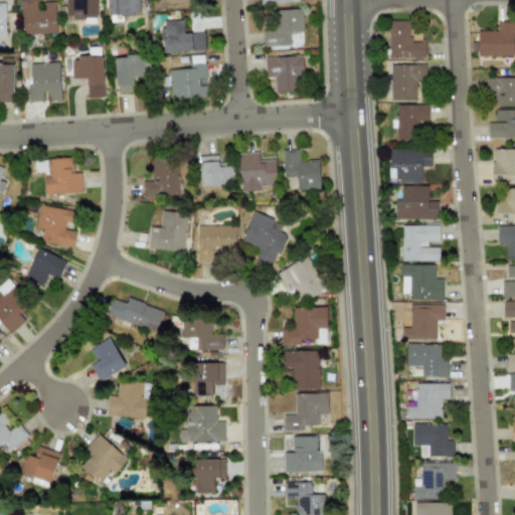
[(20,0),(21,35),(55,33),(54,1),(42,2),(42,9),(36,9),(36,0),(20,0)]
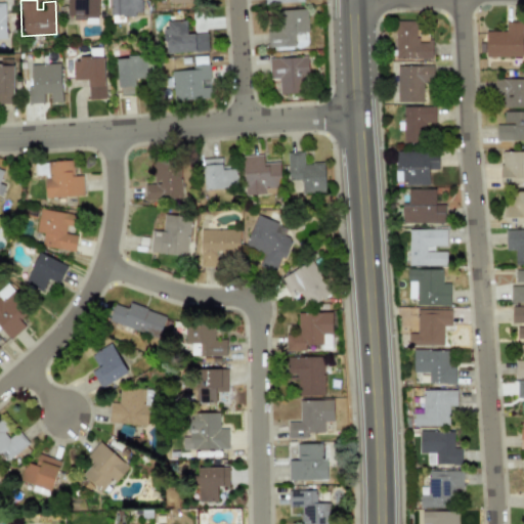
[(98,17),(97,0),(67,0),(68,18),(98,17)]
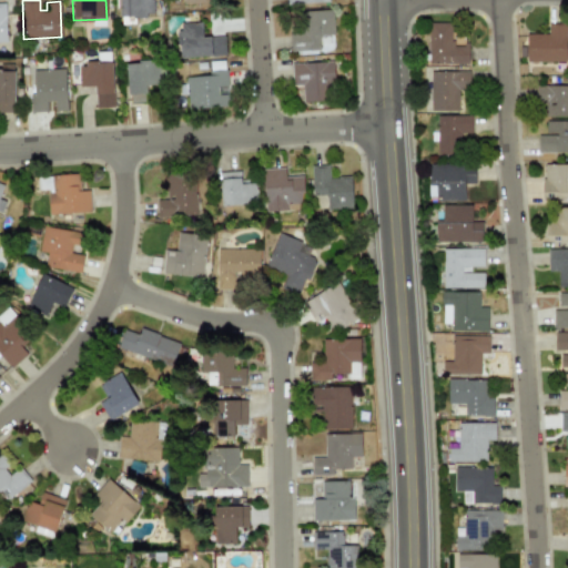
[(119,0),(120,23),(134,23),(134,16),(153,16),(152,0),(119,0)]
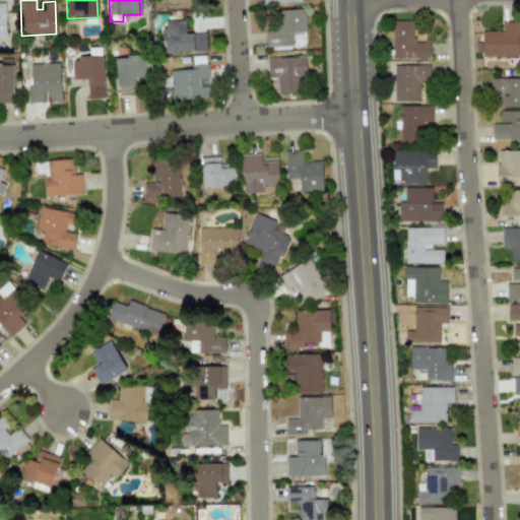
[(265,29),(265,47),(294,46),(293,31),(305,31),(304,9),(275,10),(276,28),(265,29)]
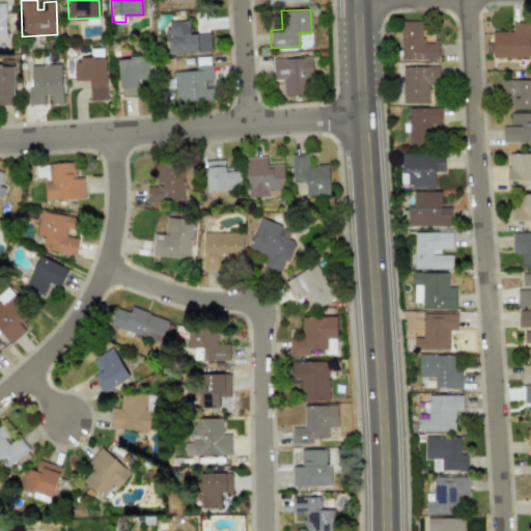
[(166,22),(168,54),(211,52),(210,33),(189,34),(188,21),(166,22)]
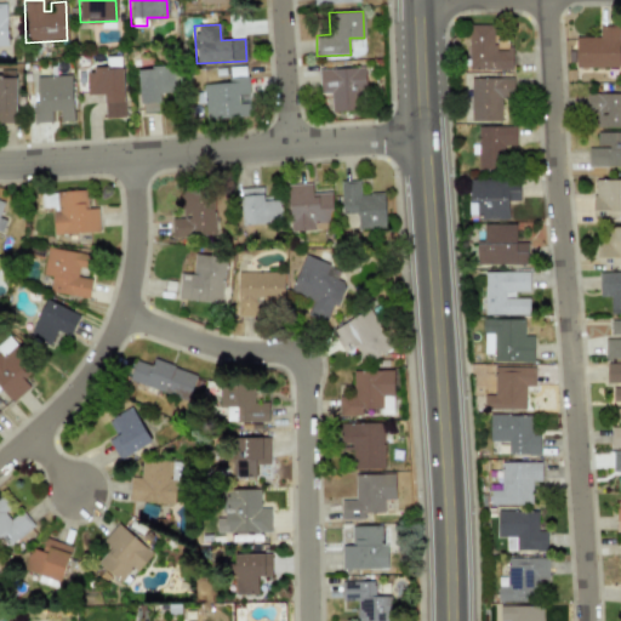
[(493,24),(467,26),(468,70),(512,69),(512,50),(494,50),(493,24)]
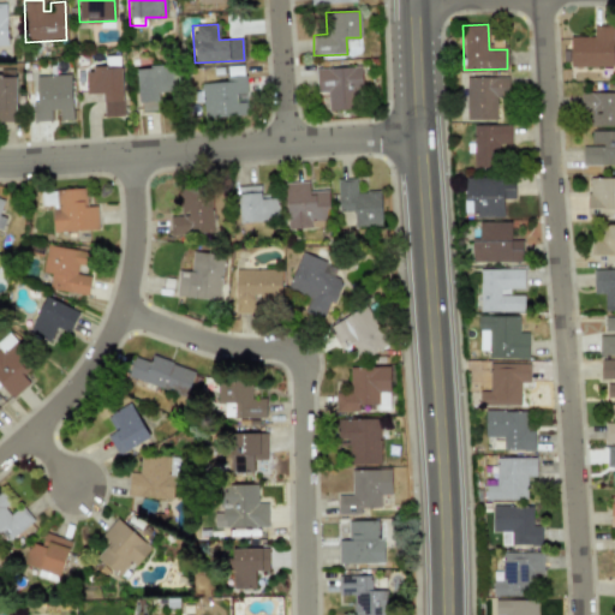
[(613,66),(611,27),(593,27),(593,36),(569,37),(569,67),(613,66)]
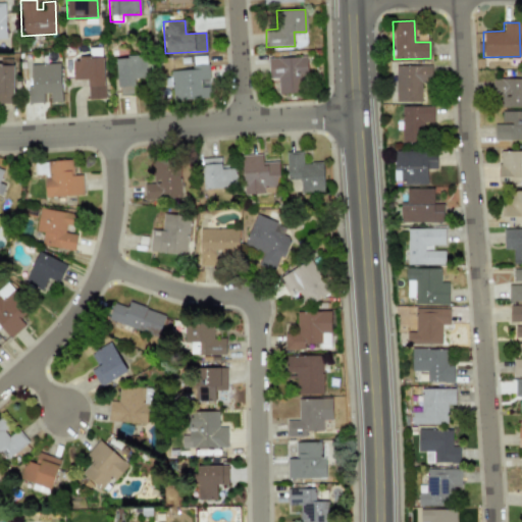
[(134,77),(148,77),(147,56),(116,57),(117,95),(135,94),(134,77)]
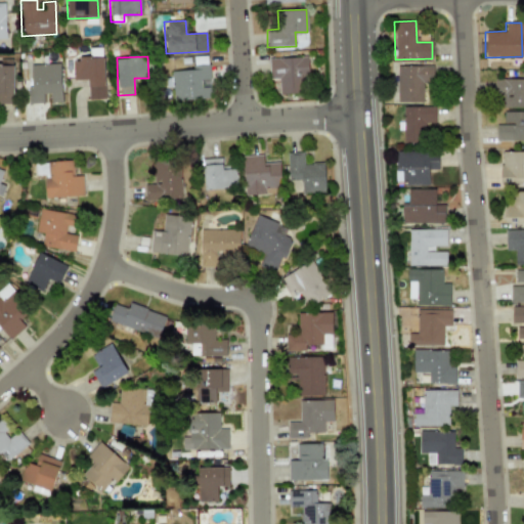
[(269,79),(278,79),(278,93),(307,92),(306,56),(268,58),(269,79)]
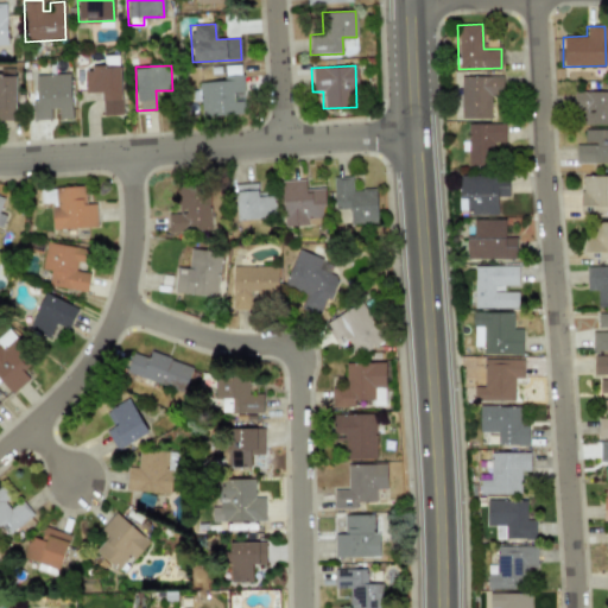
[(83,68),(84,93),(101,93),(102,115),(121,114),(120,67),(83,68)]
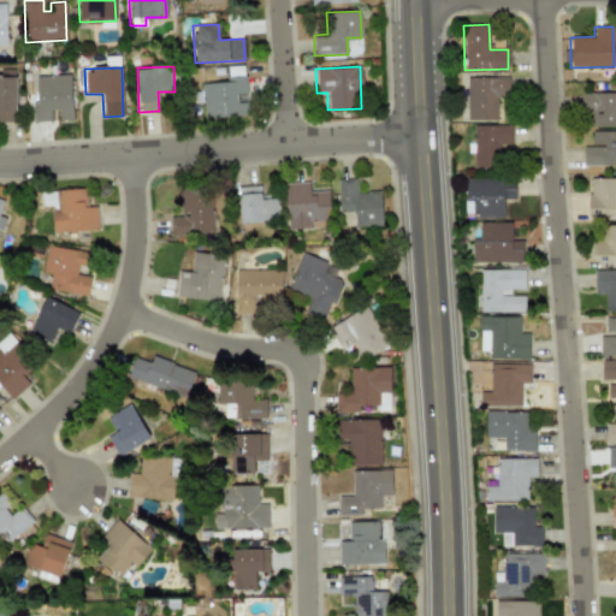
[(72,120),(70,75),(34,76),(35,122),(51,122),(49,110),(59,110),(59,120),(72,120)]
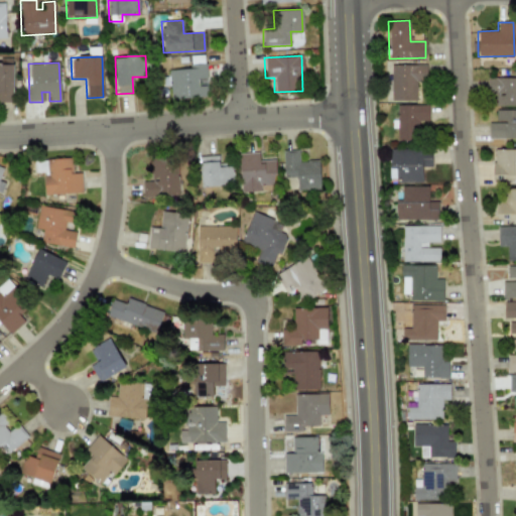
[(207,98),(207,63),(189,63),(189,70),(169,69),(169,98),(207,98)]
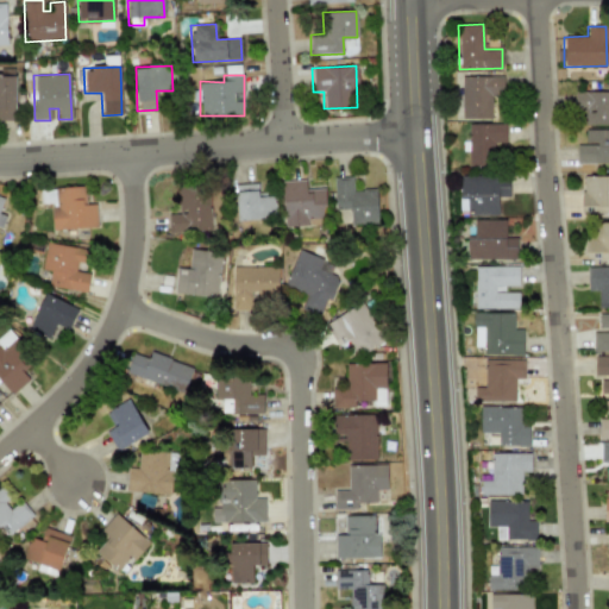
[(16,76),(0,76),(0,123),(19,121),(16,76)]
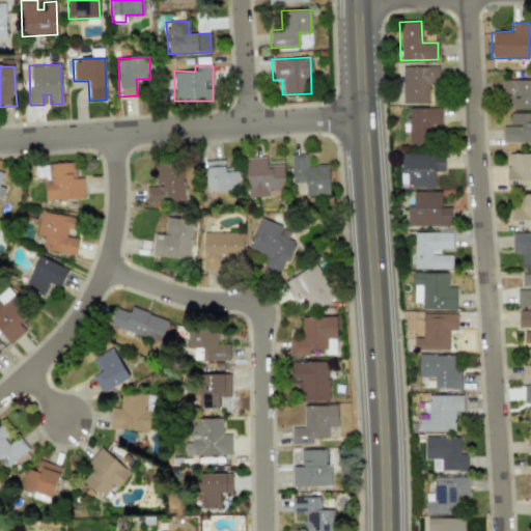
[(438,66),(401,66),(402,104),(428,103),(428,83),(439,83),(438,66)]
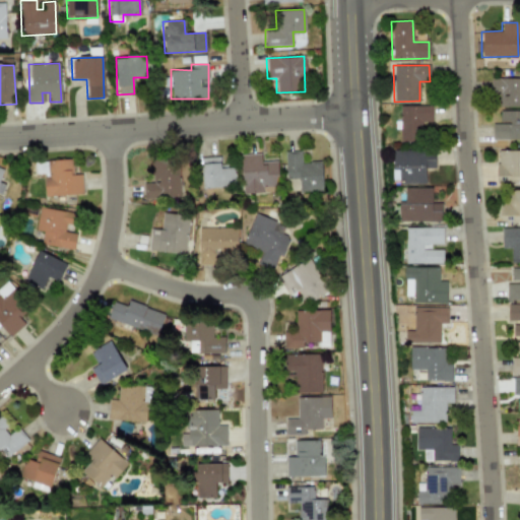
[(519,78),(491,78),(491,95),(497,95),(497,106),(519,106),(519,78)]
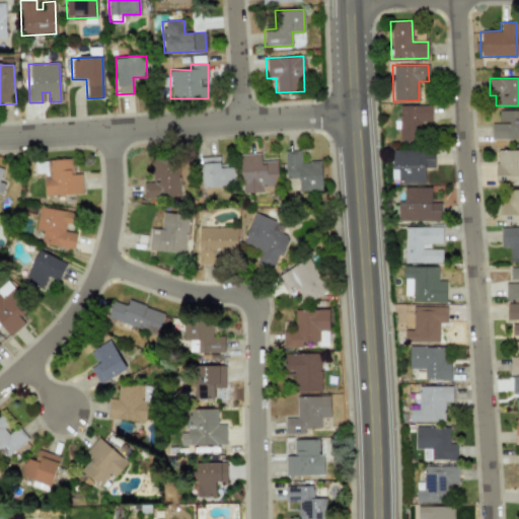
[(430,105),(398,106),(399,141),(421,141),(420,122),(431,122),(430,105)]
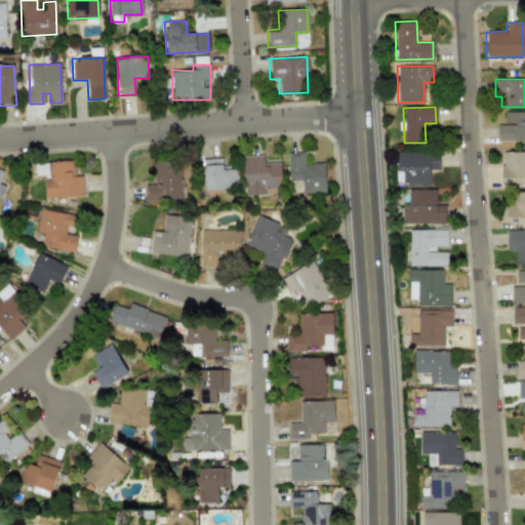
[(496,140),(524,140),(524,112),(505,112),(505,124),(497,124),(496,140)]
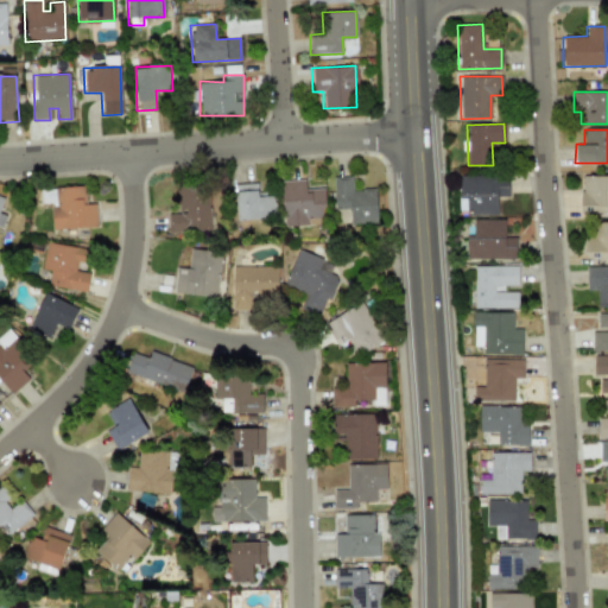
[(458,211),(496,210),(496,197),(508,197),(508,176),(458,177),(458,211)]
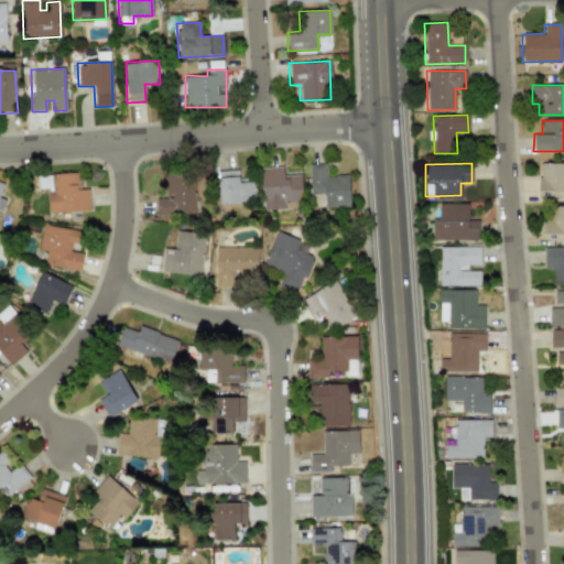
[(563,196),(563,163),(540,163),(539,191),(550,191),(549,196),(563,196)]
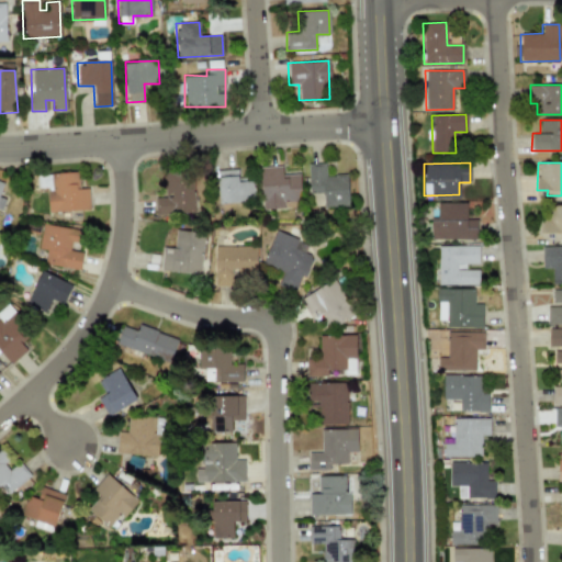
[(307,164),(308,193),(323,193),(323,208),(348,206),(347,175),(325,176),(325,164),(307,164)]
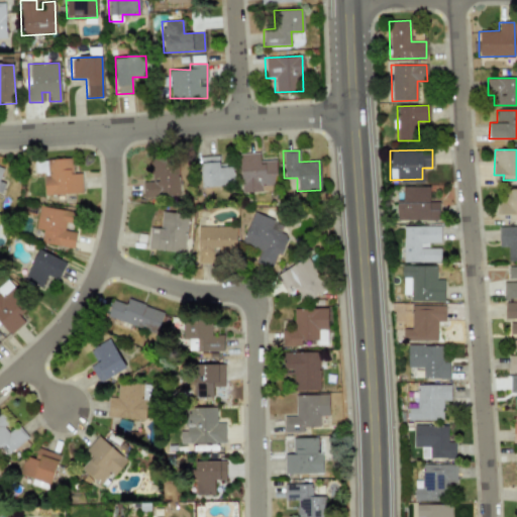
[(241,193),(262,192),(262,185),(277,184),(276,161),(260,161),(259,152),(239,153),(241,193)]
